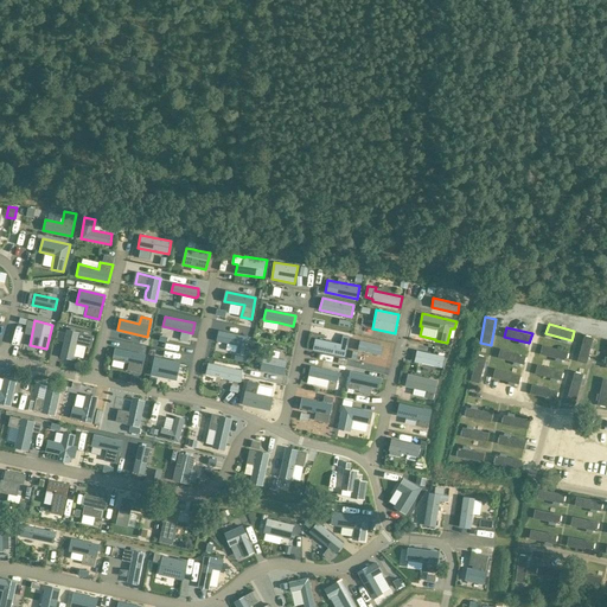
[(66,330),(61,357),(74,359),(74,356),(77,344),(87,346),(91,347),(94,336),(66,330)]
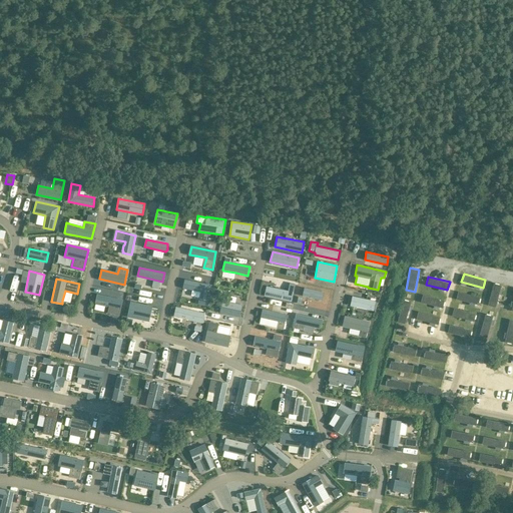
[(185,280),(183,288),(192,290),(191,296),(200,298),(206,299),(209,285),(185,280)]
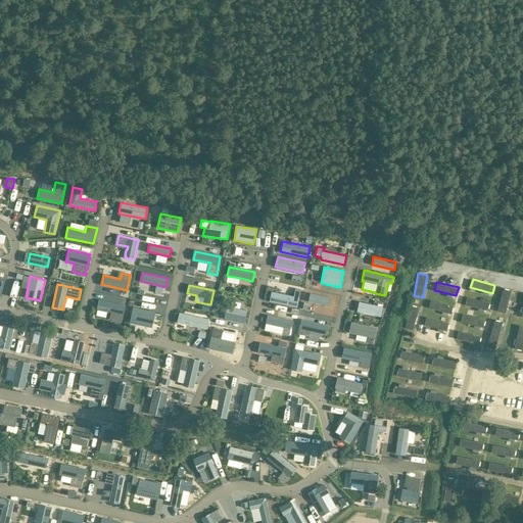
[(274,292),(272,302),(297,307),(299,297),(300,289),(295,288),(293,296),(274,292)]
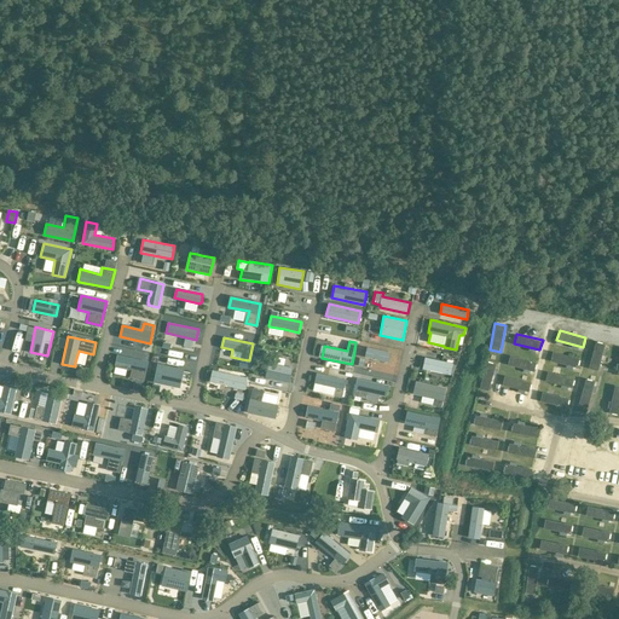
[(597,369),(605,343),(596,341),(589,366),(597,369)]
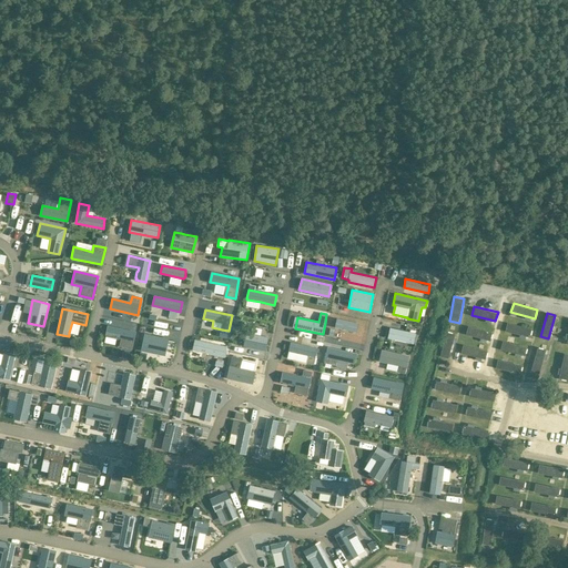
[(337,318),(335,327),(356,333),(358,323),(337,318)]
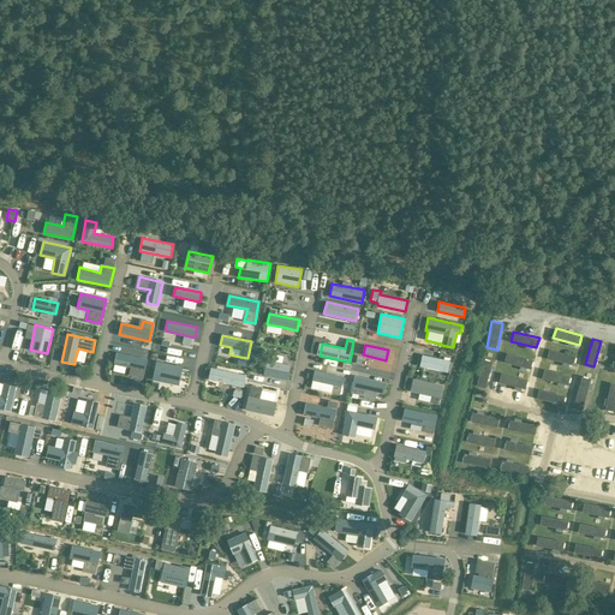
[(548,358),(574,363),(575,354),(549,350),(548,358)]
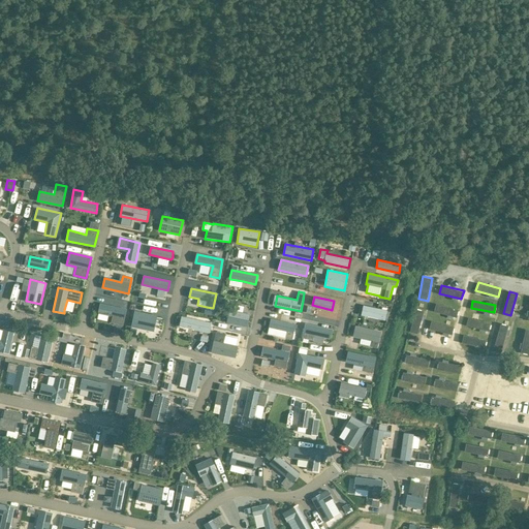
[(100,303),(98,313),(99,314),(109,316),(113,316),(112,322),(124,325),(125,319),(127,309),(100,303)]
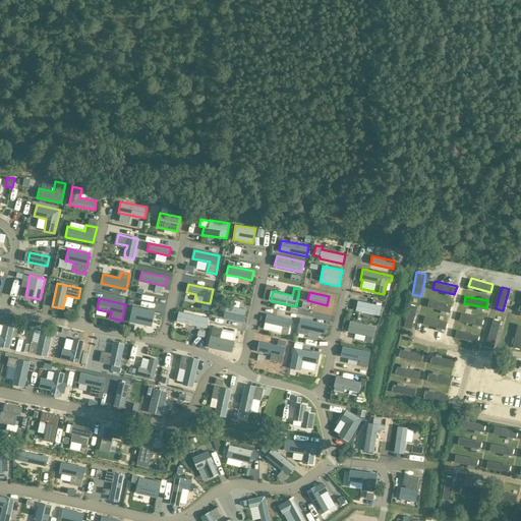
[(429,299),(427,307),(450,311),(452,303),(429,299)]
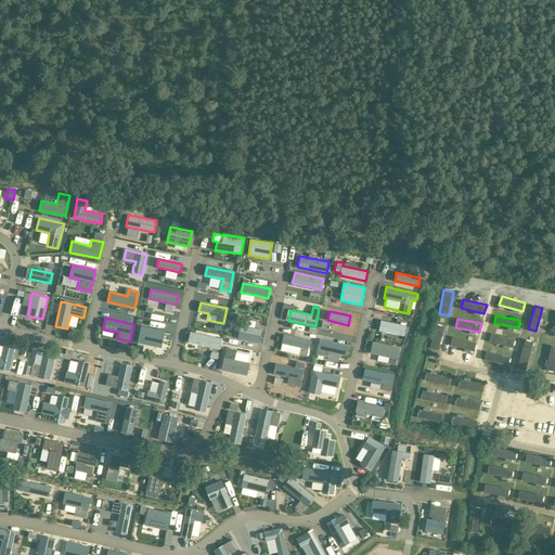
[(378,331),(404,336),(407,325),(381,320),(378,331)]
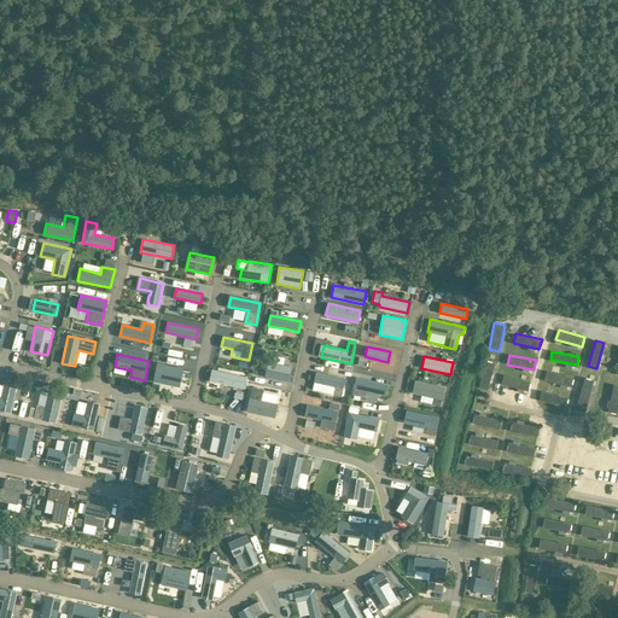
[(485,360),(479,386),(489,389),(495,362),(485,360)]
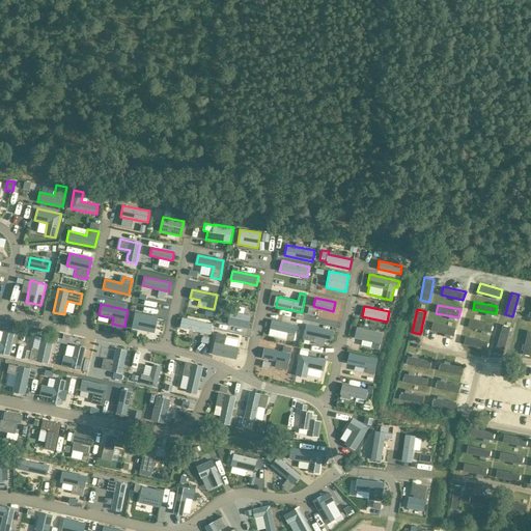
[(230,310),(228,324),(248,328),(250,315),(230,310)]
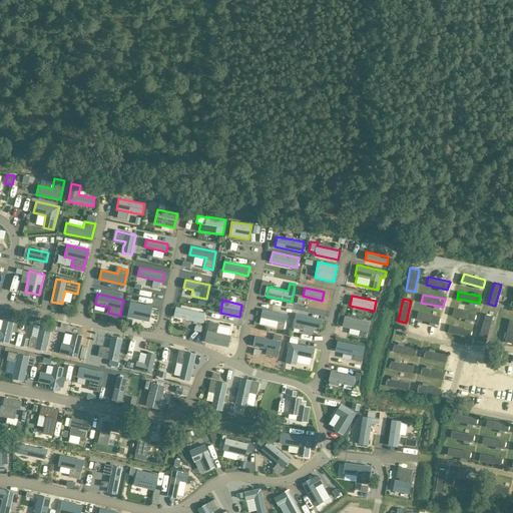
[(131,301),(127,317),(149,322),(152,306),(131,301)]
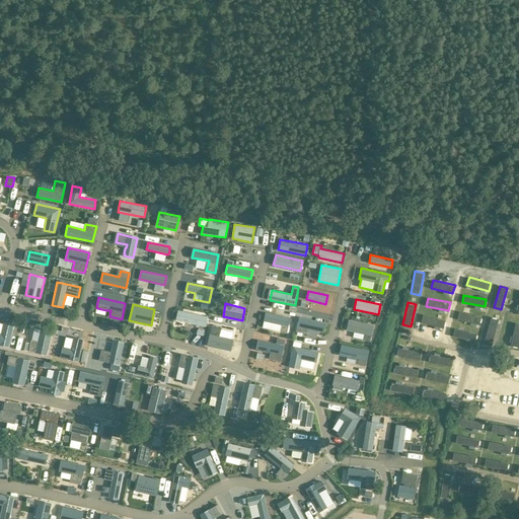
[(460,310),(458,317),(479,325),(482,317),(460,310)]
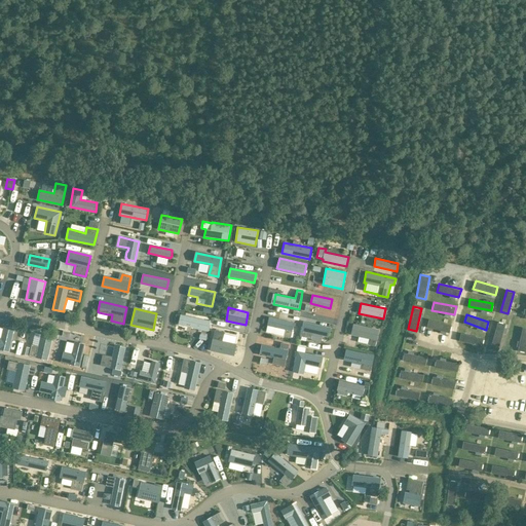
[(185,315),(183,326),(208,331),(211,321),(185,315)]
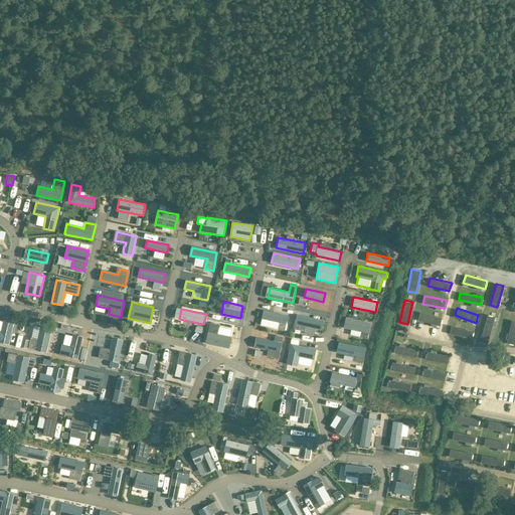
[(264,310),(262,319),(270,320),(269,327),(285,331),(288,316),(264,310)]
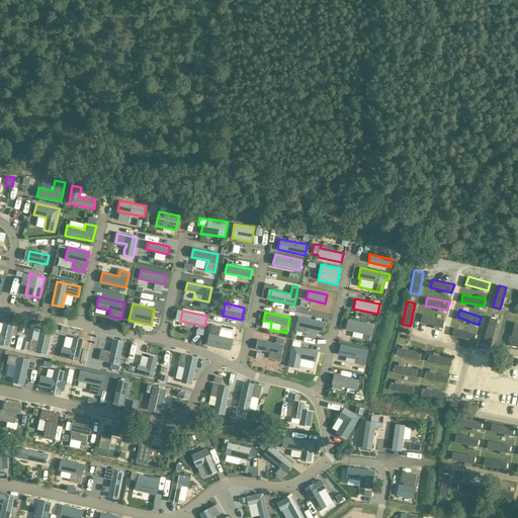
[(442,328),(444,320),(423,313),(421,321),(442,328)]
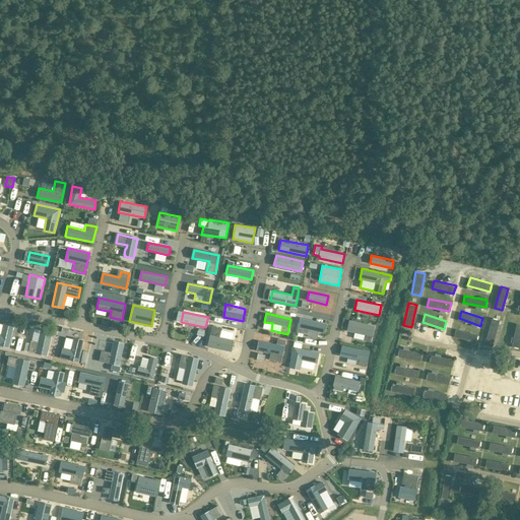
[(485,339),(494,342),(500,320),(493,318),(485,339)]
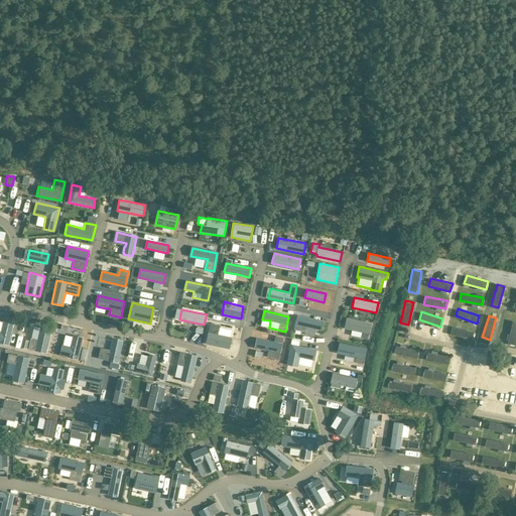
[(296,330),(295,334),(300,335),(301,332),(301,331),(303,331),(304,326),(306,327),(321,330),(323,321),(298,316),(295,330),(296,330)]
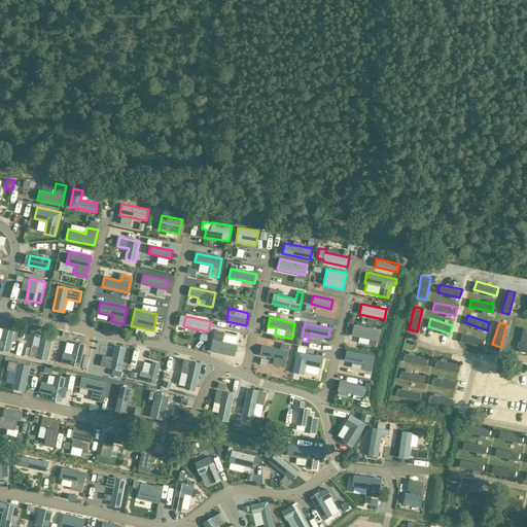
[(354,325),(352,335),(359,337),(358,343),(369,345),(376,347),(378,340),(380,330),(354,325)]
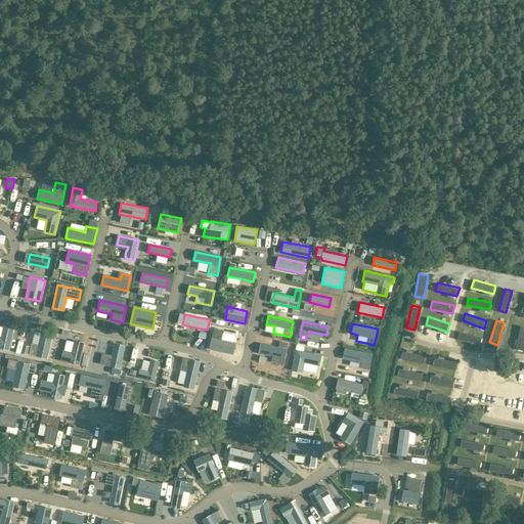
[(0,347),(9,349),(13,329),(12,328),(11,328),(6,325),(5,326),(4,326),(1,338),(0,337),(0,347)]
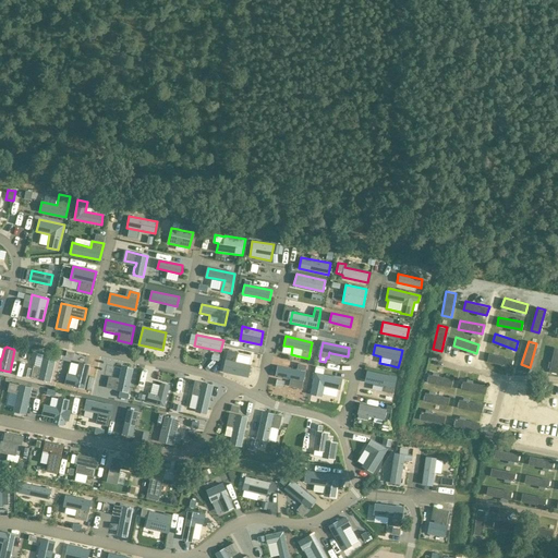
[(557,373),(557,347),(555,347),(548,371),(557,373)]
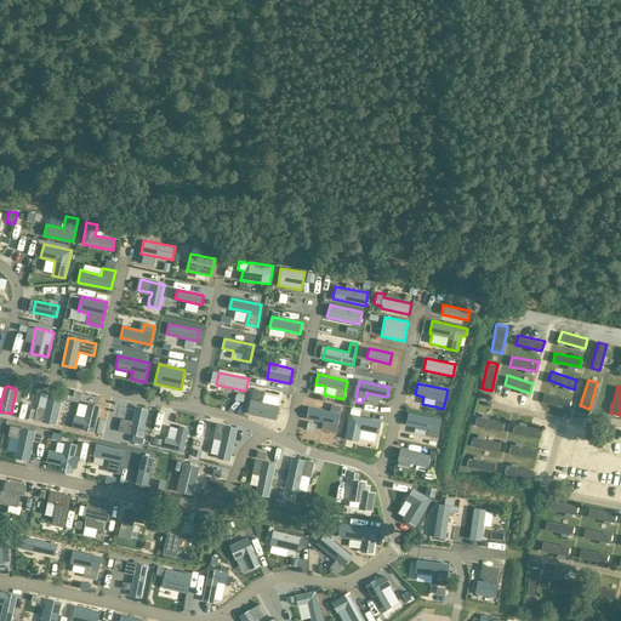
[(251,399),(248,414),(277,420),(279,405),(278,405),(263,403),(265,394),(266,392),(254,389),(251,399)]
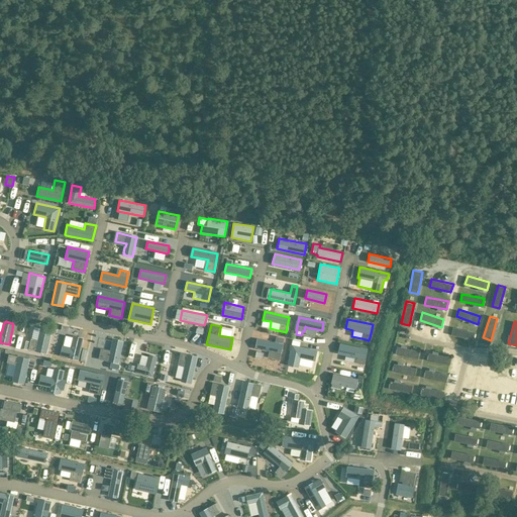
[(453,326),(451,334),(474,339),(476,331),(453,326)]
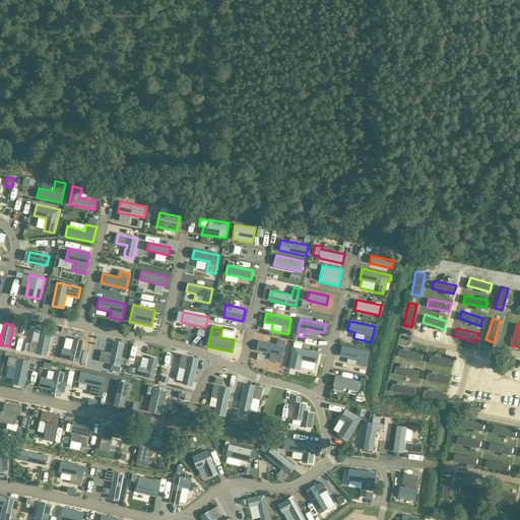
[(47,355),(52,332),(43,330),(40,343),(33,342),(30,351),(47,355)]
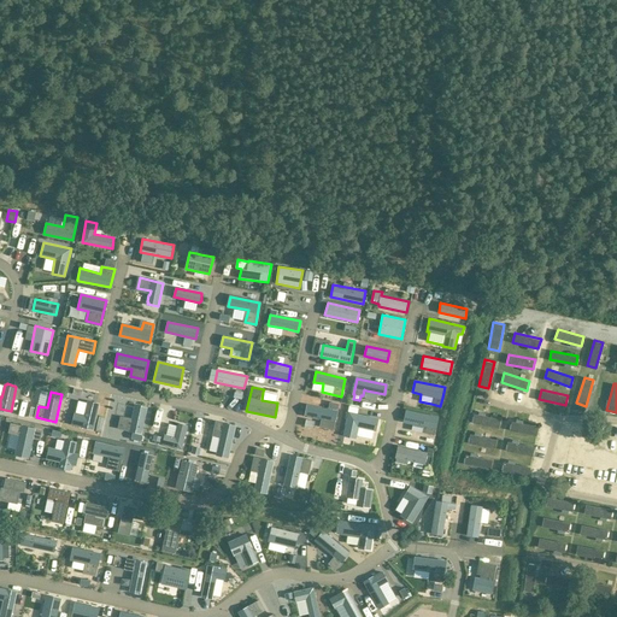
[(75,413),(72,424),(93,429),(99,405),(98,404),(97,403),(90,401),(89,403),(88,403),(84,416),(75,413)]
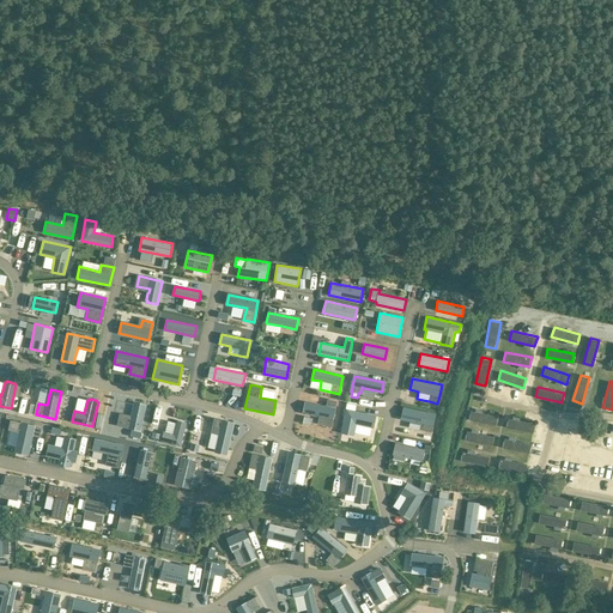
[(305,401),(302,414),(319,417),(317,424),(332,428),(335,408),(305,401)]
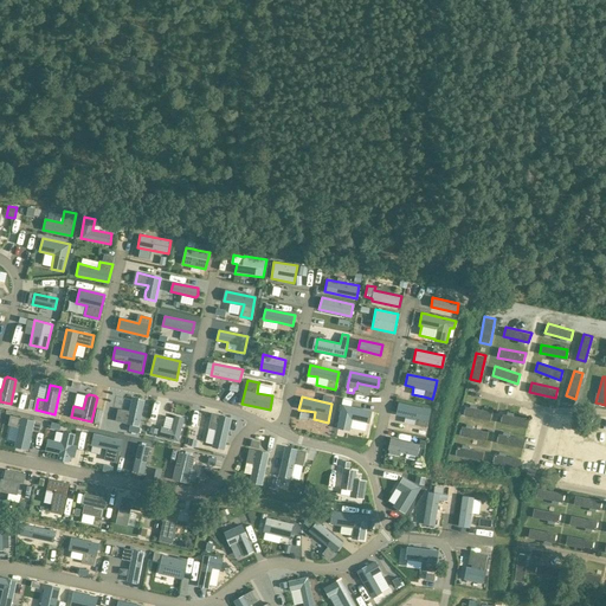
[(118,410),(116,420),(137,425),(143,400),(134,399),(130,412),(118,410)]
